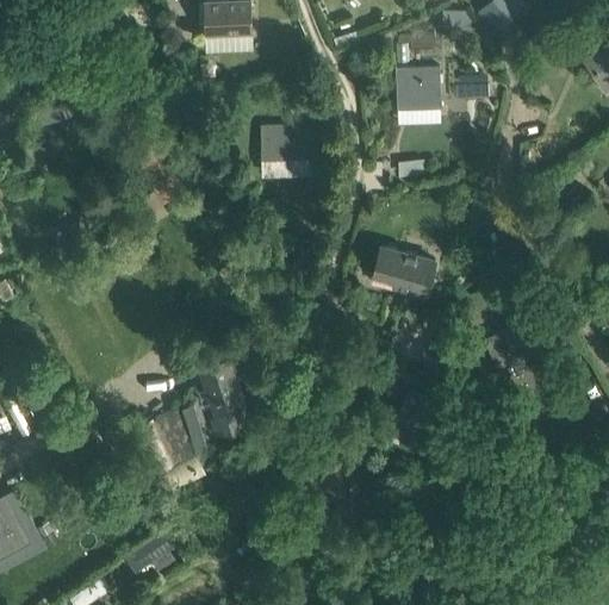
[(206,0),(205,0),(206,36),(253,33),(252,0),(206,0)]
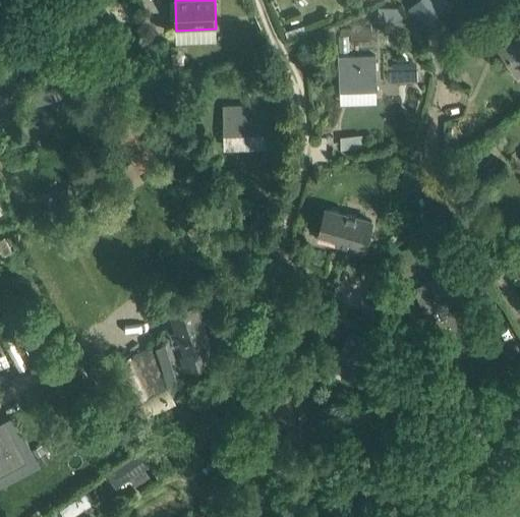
[(413,11),(424,29),(432,22),(431,21),(439,16),(437,14),(445,9),(438,0),(431,0),(429,2),(428,1),(413,11)]
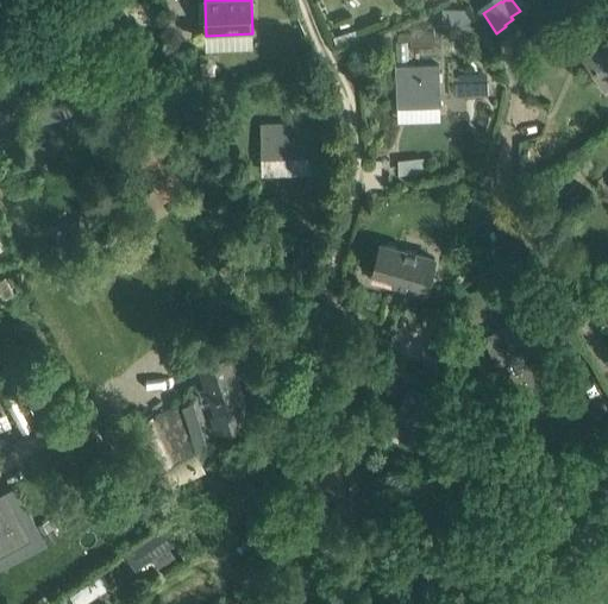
[(440,24),(449,24),(449,39),(476,39),(476,29),(469,29),(469,13),(440,13),(440,24)]
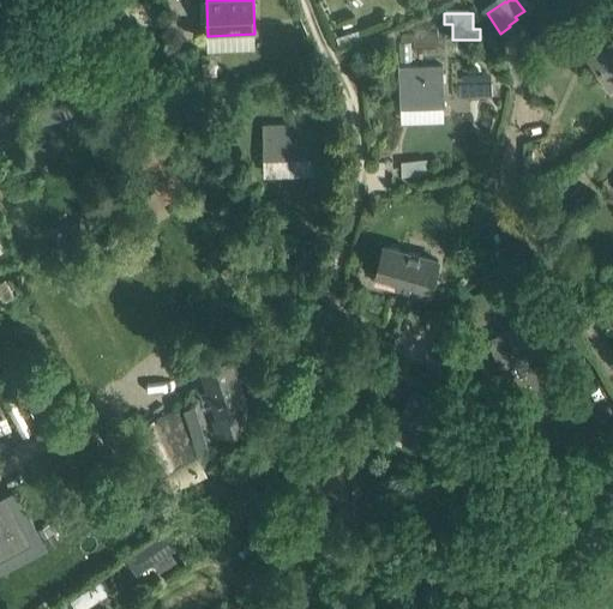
[(612,95),(612,28),(605,17),(571,40),(610,98),(612,95)]
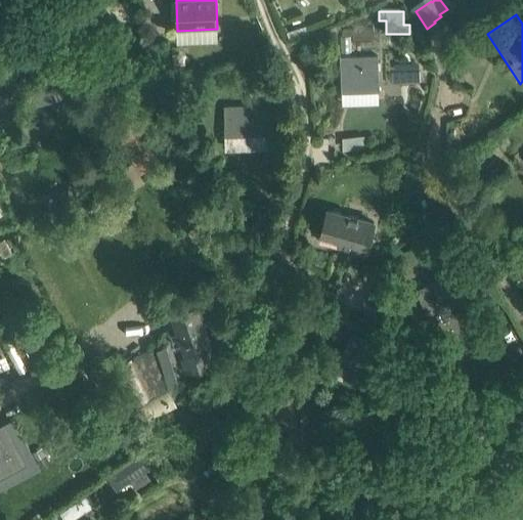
[(377,58),(340,60),(341,95),(379,93),(377,58)]
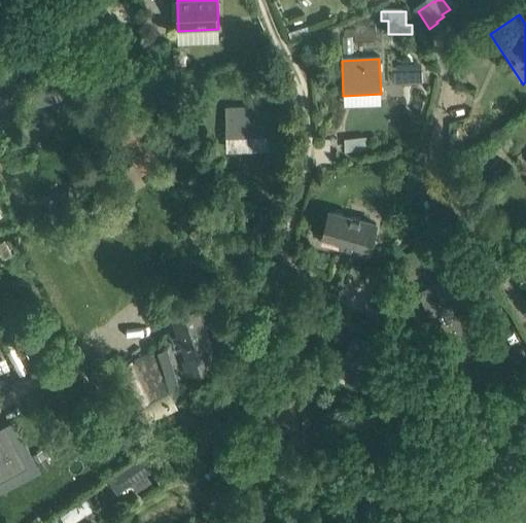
[(422,84),(421,64),(394,65),(395,85),(422,84)]
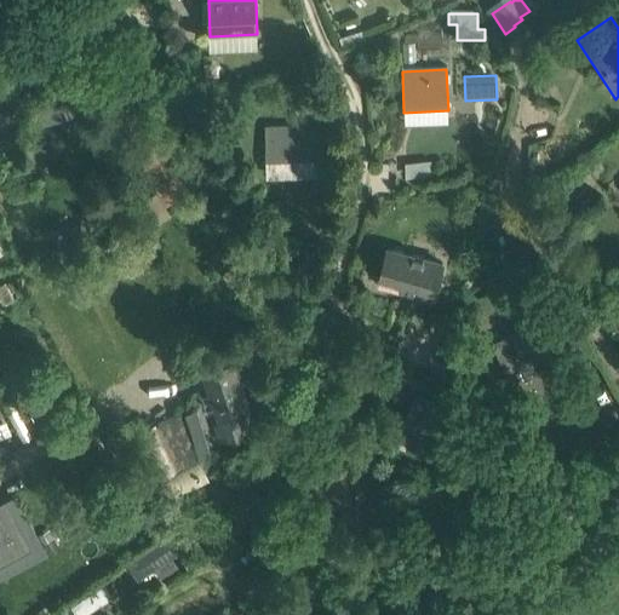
[(30,115),(35,131),(89,114),(84,98),(30,115)]
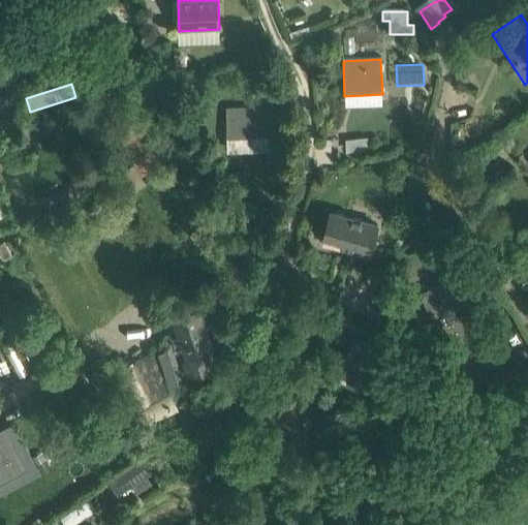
[(272,109),(230,110),(231,141),(272,139),(272,109)]
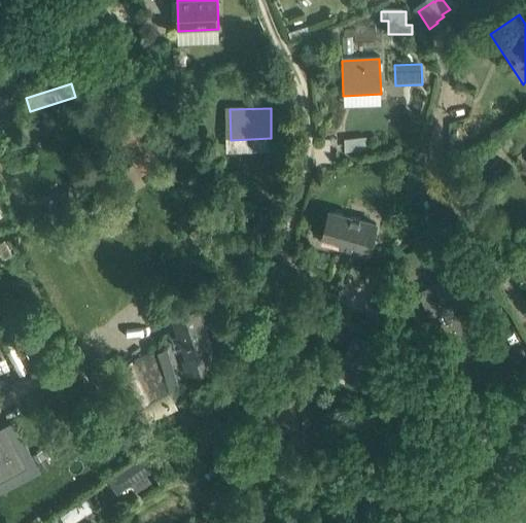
[(321,241),(322,241),(324,235),(343,240),(341,246),(369,253),(376,227),(328,214),(321,241)]
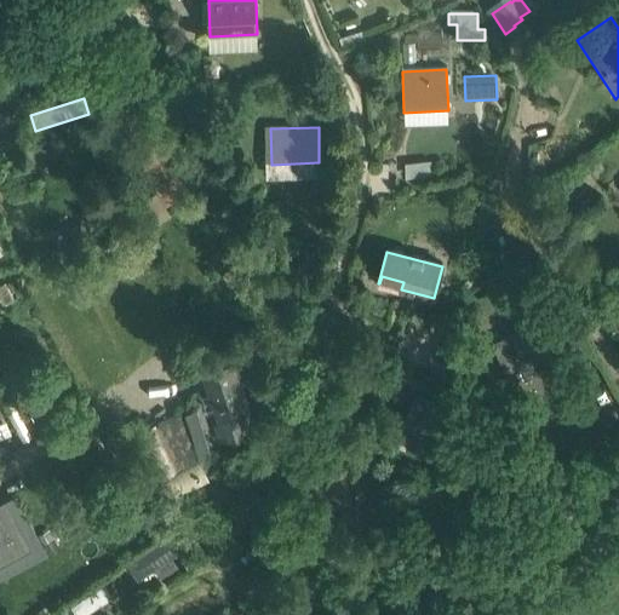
[(55,274),(50,263),(39,269),(44,279),(55,274)]
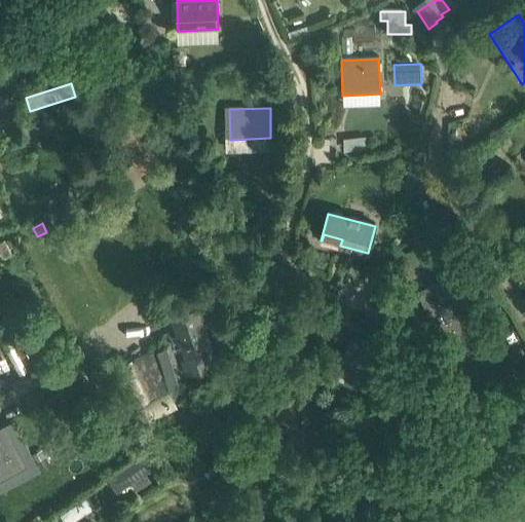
[(410,271),(424,265),(418,252),(404,259),(410,271)]
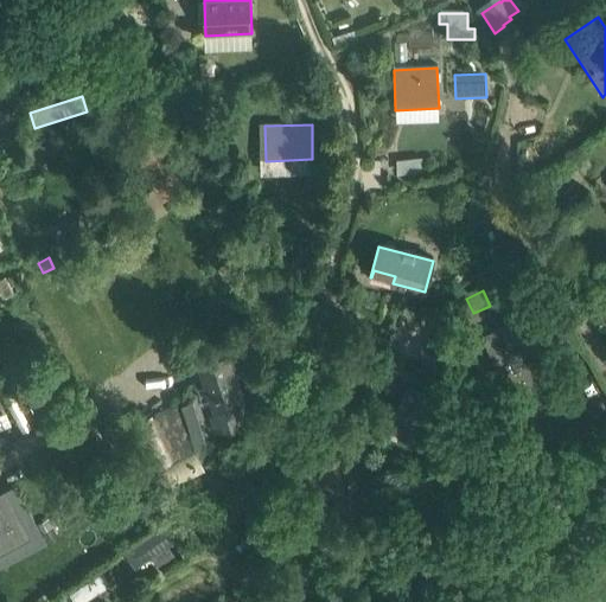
[(535,346),(524,320),(482,338),(497,378),(510,372),(505,359),(535,346)]
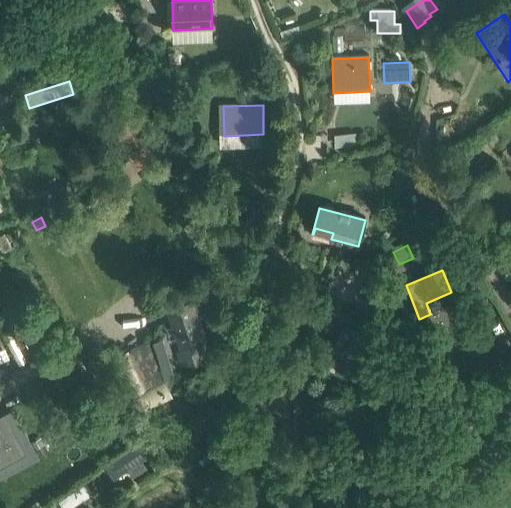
[(193,302),(168,310),(179,352),(177,352),(181,368),(203,361),(200,348),(205,347),(193,302)]
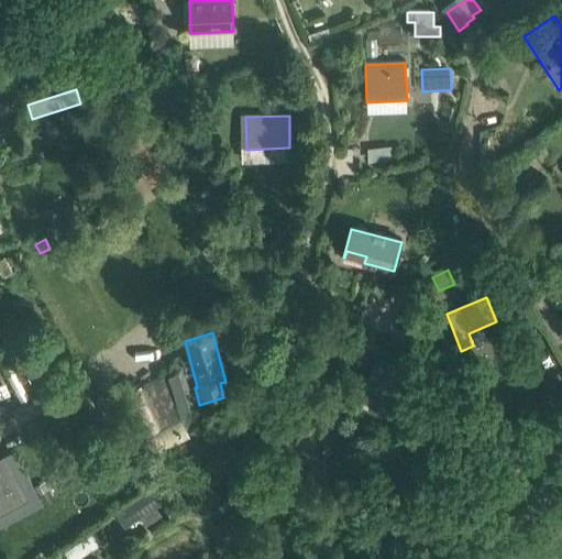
[(399,381),(403,373),(376,361),(365,390),(376,394),(368,410),(396,423),(404,406),(397,403),(406,384),(399,381)]
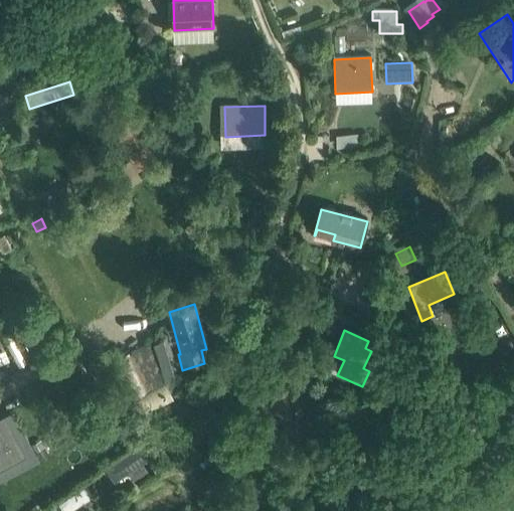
[(153,347),(160,378),(172,376),(165,344),(153,347)]
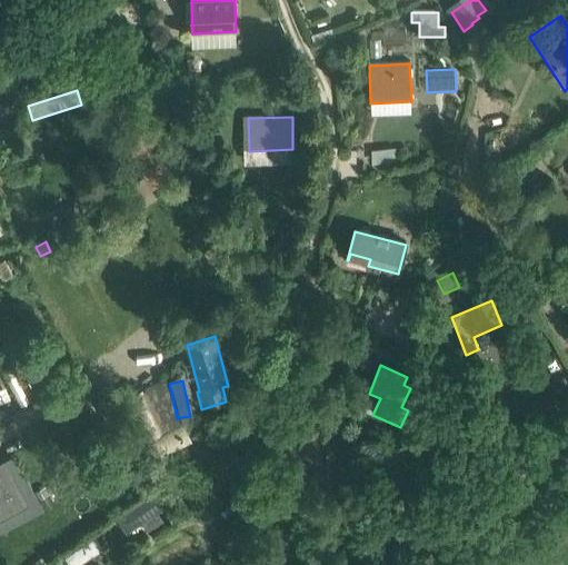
[(163,438),(167,447),(179,442),(176,433),(180,430),(162,386),(150,390),(169,436),(163,438)]
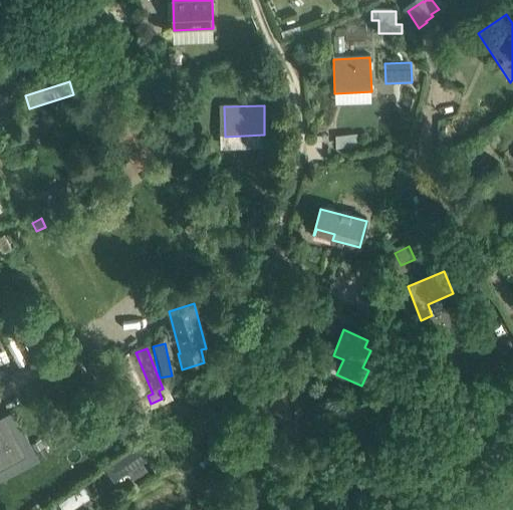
[(4,422),(0,424),(0,474),(25,462),(4,422)]
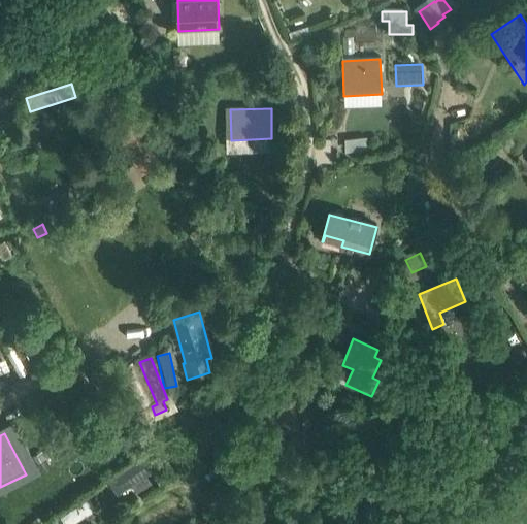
[(136,497),(150,488),(143,480),(161,467),(152,455),(107,485),(116,498),(130,489),(136,497)]
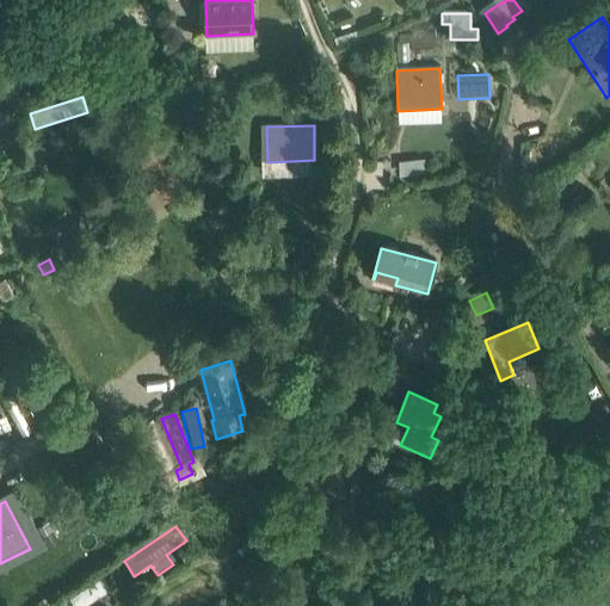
[(37,532),(45,549),(56,544),(48,527),(37,532)]
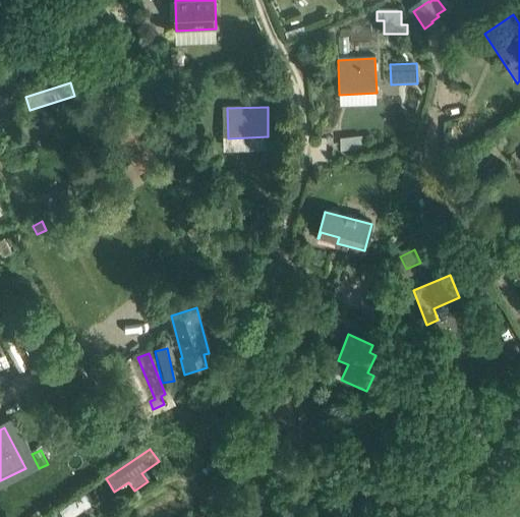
[(169,478),(162,468),(152,475),(159,485),(169,478)]
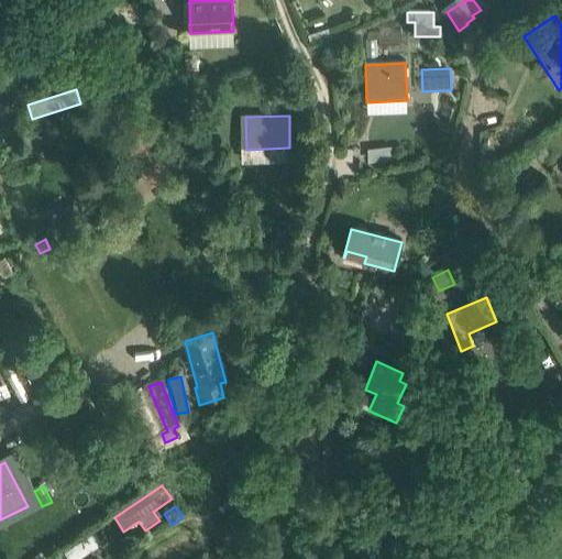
[(64,554),(67,558),(80,558),(102,545),(95,534),(64,554)]
